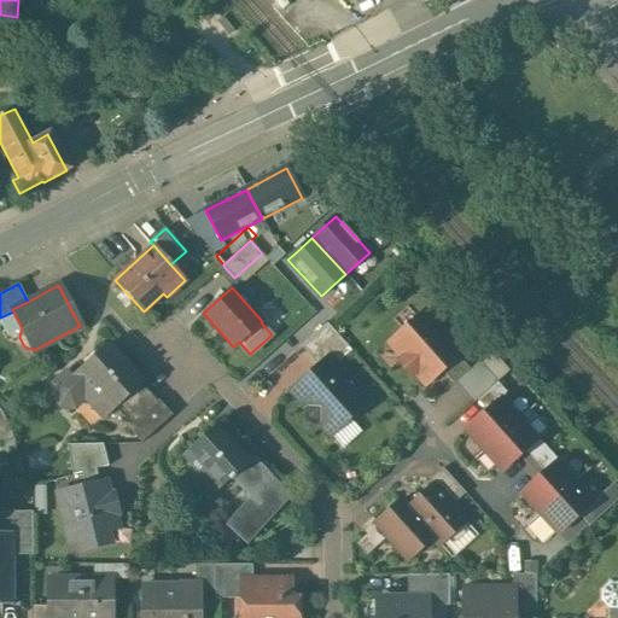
[(460,353),(424,312),(391,342),(404,356),(400,361),(410,374),(414,372),(425,384),(441,369),(453,384),(470,369),(456,355),(460,353)]
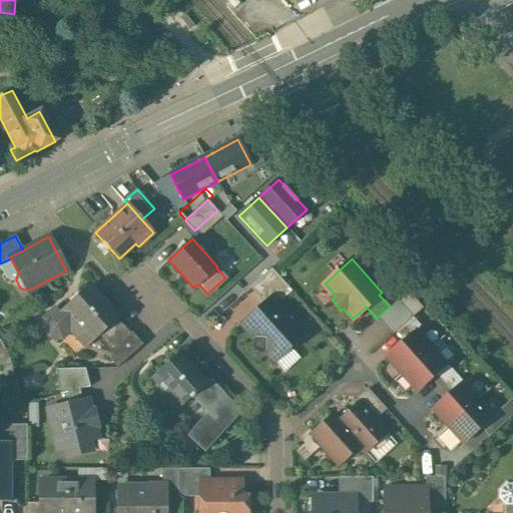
[(271,268),(248,288),(264,305),(273,297),(278,303),(292,291),(271,268)]
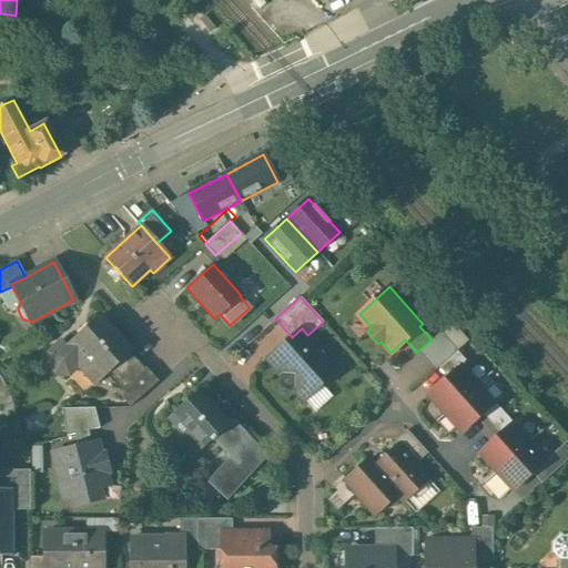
[(131,352),(99,316),(64,347),(60,343),(49,353),(49,364),(57,373),(68,374),(77,365),(94,384),(110,371),(130,353),(131,352)]
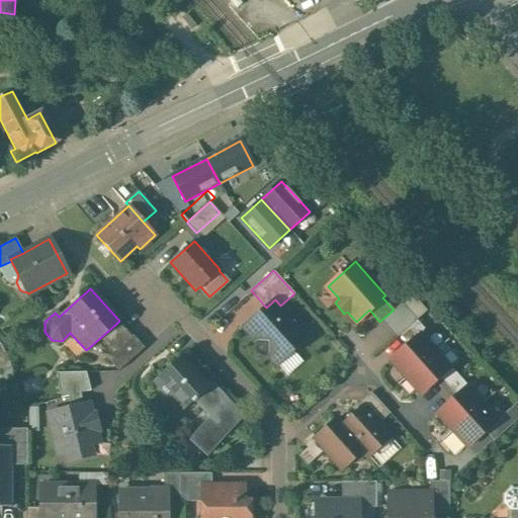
[(427,311),(411,292),(400,301),(416,321),(427,311)]
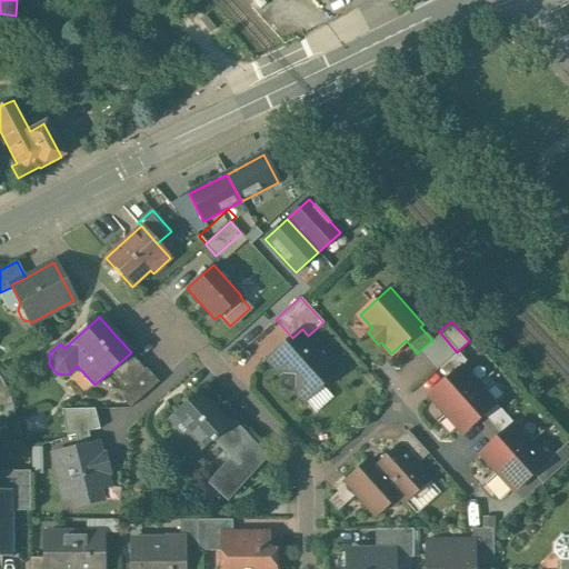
[(292,338),(281,348),(286,353),(272,365),(282,377),(281,378),(290,388),(292,387),(303,400),(336,371),(313,347),(316,345),(308,336),(302,329),(292,338)]
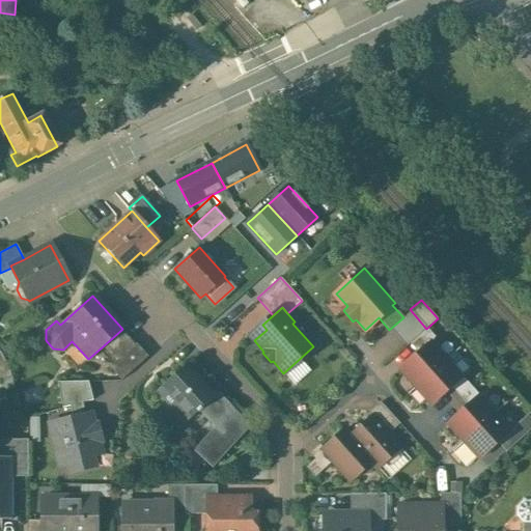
[(135,344),(121,330),(103,346),(116,361),(117,362),(136,345),(135,344)]
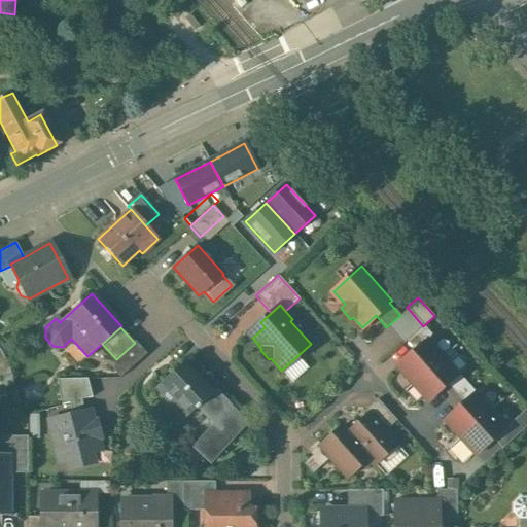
[(427,339),(395,367),(412,385),(443,356),(427,339)]
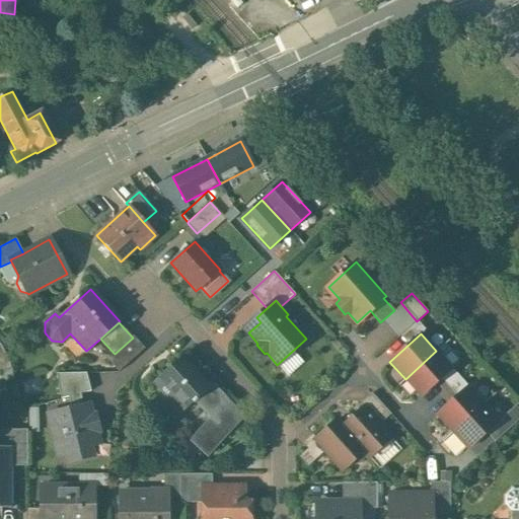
[(133,338),(115,354),(114,353),(107,359),(119,372),(145,349),(133,336),(132,337),(133,338)]
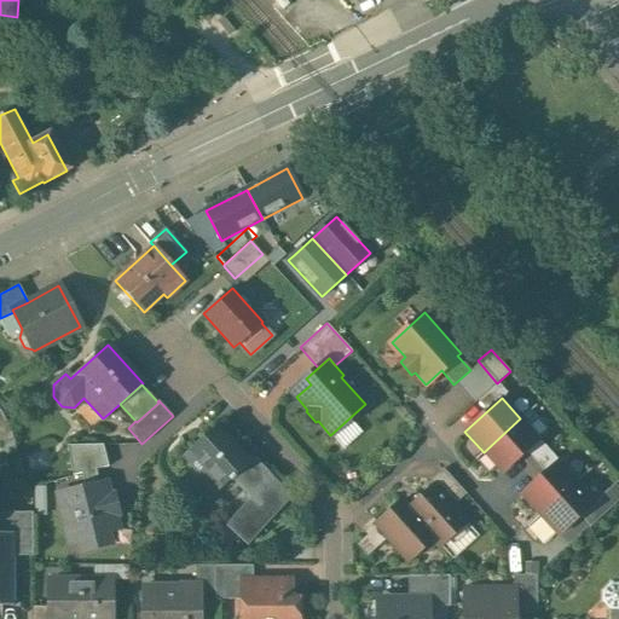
[(11,429),(0,410),(0,445),(1,447),(13,441),(11,429)]
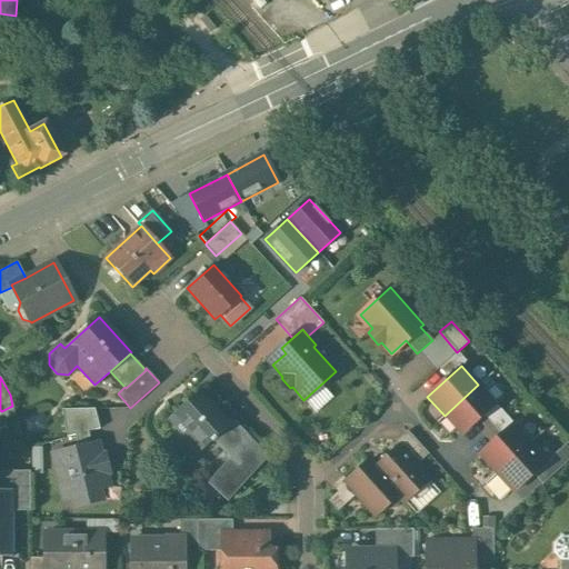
[(478,385),(445,416),(461,435),(495,403),(478,385)]
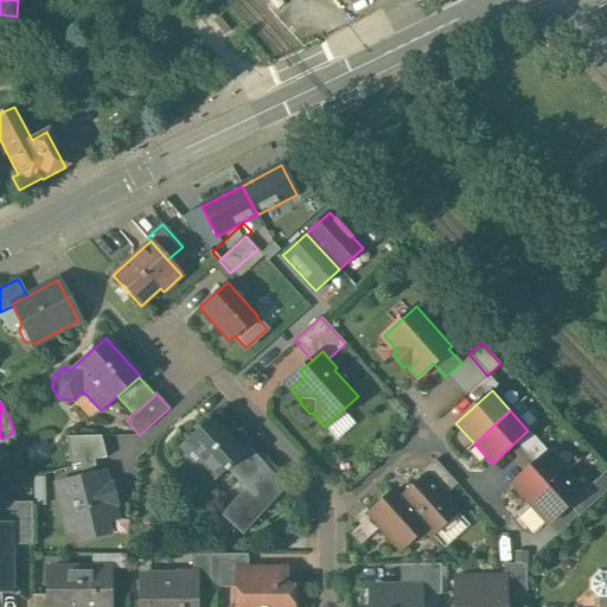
[(212,419),(180,447),(211,481),(224,470),(227,471),(230,468),(248,489),(223,515),(242,531),(282,487),(246,448),(242,451),(212,419)]
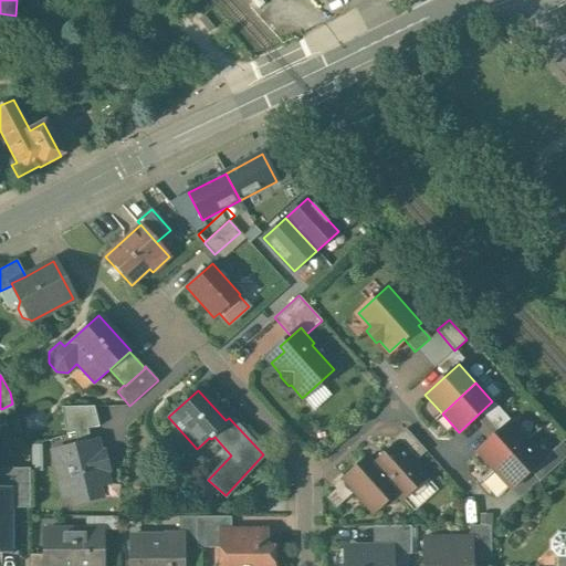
[(94,407),(62,408),(66,436),(69,435),(74,433),(87,430),(100,427),(94,407)]
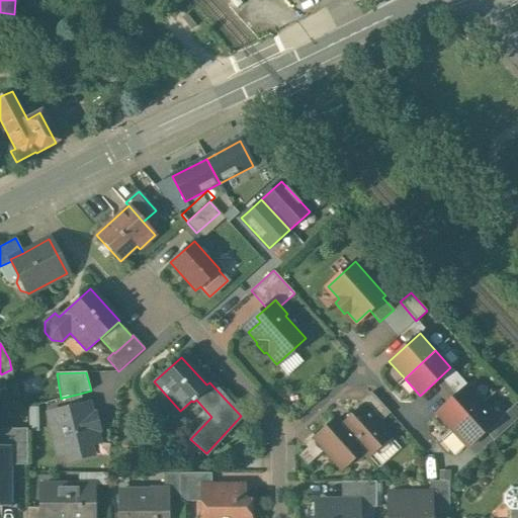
[(466,385),(436,414),(451,431),(482,403),(466,385)]
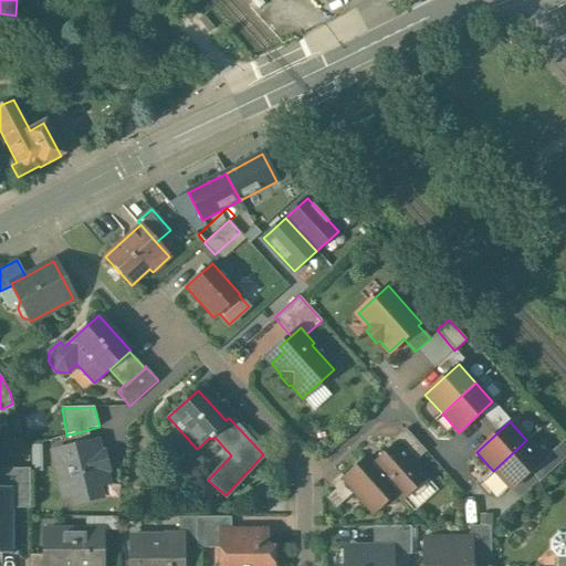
[(426,451),(405,428),(391,440),(395,444),(396,444),(412,463),(416,461),(426,451)]
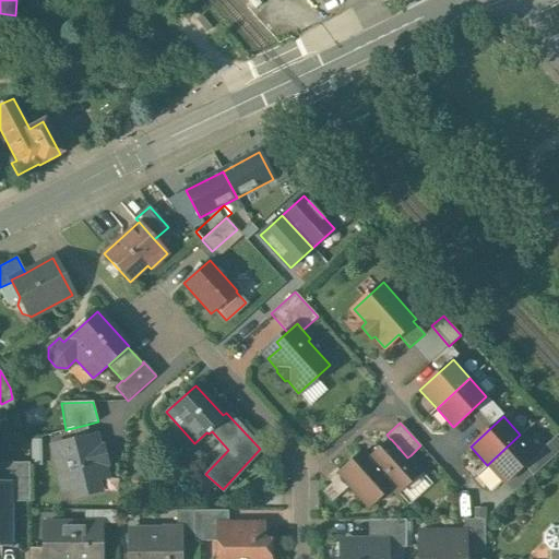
[(86,425),(73,428),(73,429),(76,440),(90,437),(86,425)]
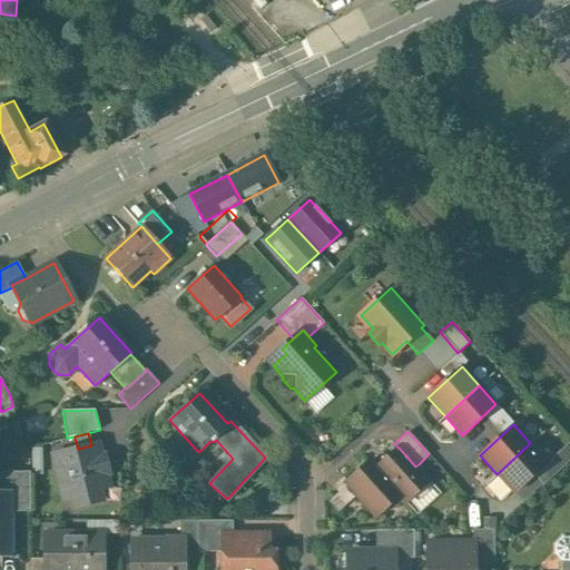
[(530,443),(497,474),(513,492),(548,462),(530,443)]
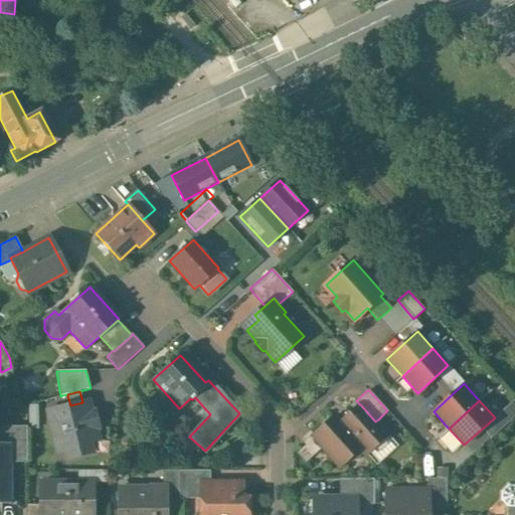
[(70,405),(48,411),(58,451),(67,449),(69,458),(92,453),(89,443),(98,441),(95,430),(99,428),(95,411),(91,412),(88,401),(82,402),(70,405)]
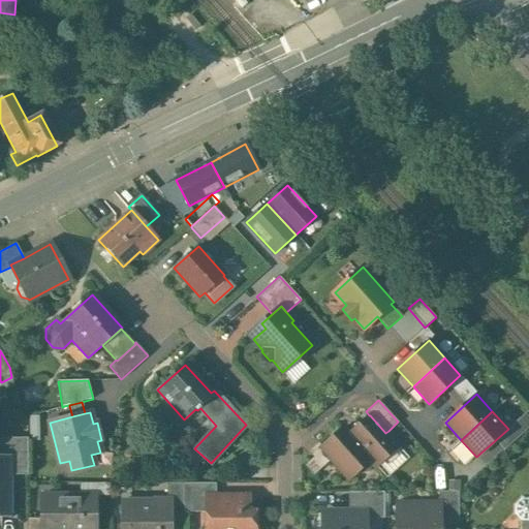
[(385,433),(370,415),(369,415),(349,433),(348,434),(371,459),(370,459),(376,466),(398,446),(392,439),(394,438),(389,431),(385,433)]
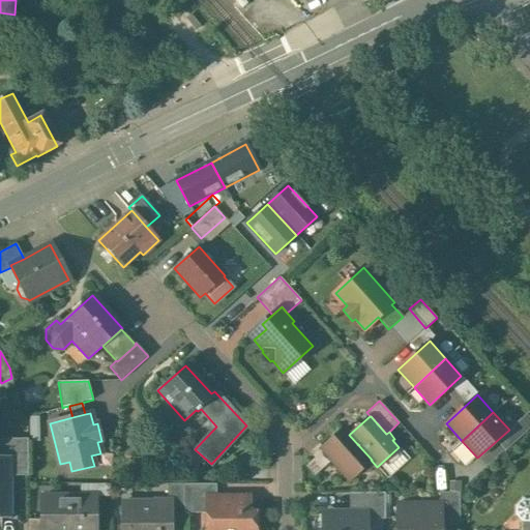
[(372,460),(349,435),(350,434),(345,428),(322,447),(332,459),(330,461),(340,472),(342,470),(350,478),(371,460),(372,460)]
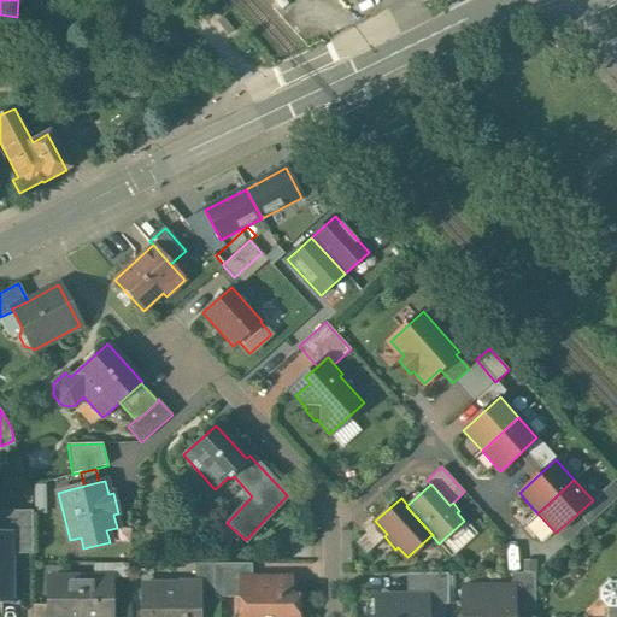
[(33,511),(1,511),(1,532),(13,532),(13,554),(33,554),(33,511)]
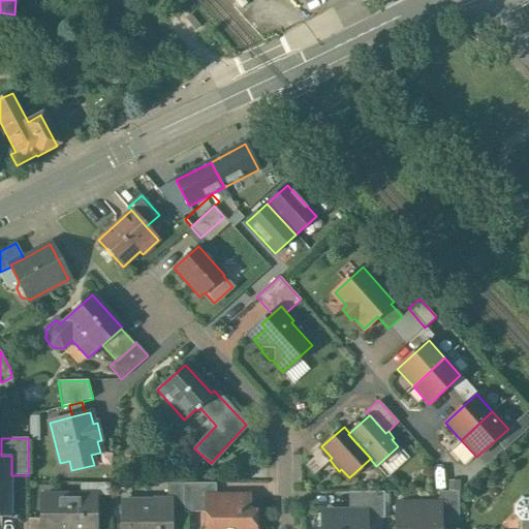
[(1,456),(0,456),(0,518),(11,518),(11,497),(9,497),(9,476),(11,476),(11,475),(11,456),(1,456)]
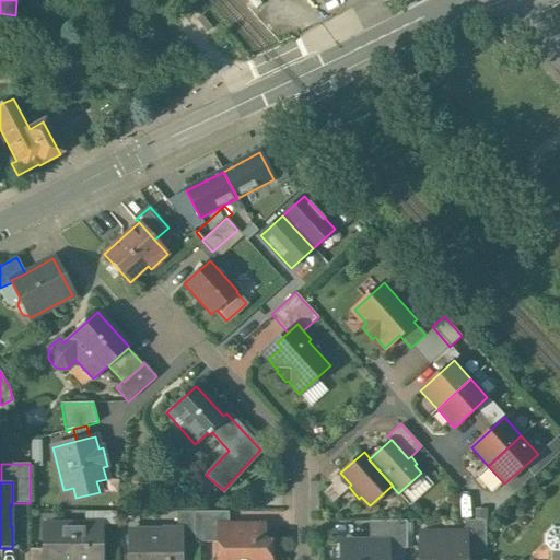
[(194,511),(177,511),(177,529),(182,529),(182,537),(195,538),(194,511)]
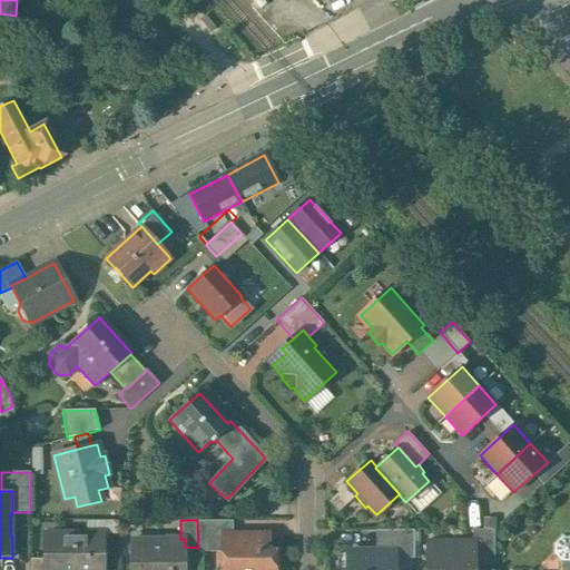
[(233,520),(197,520),(198,548),(197,551),(223,551),(223,538),(233,538),(233,520)]
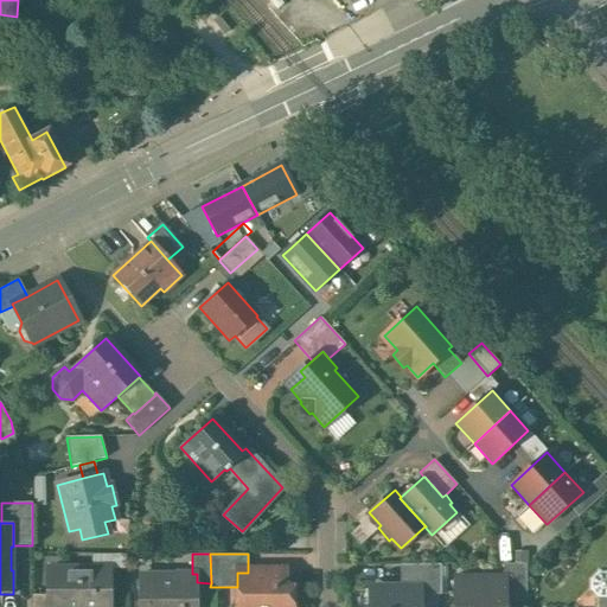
[(525,563),(503,563),(503,579),(505,580),(505,601),(526,601),(525,563)]
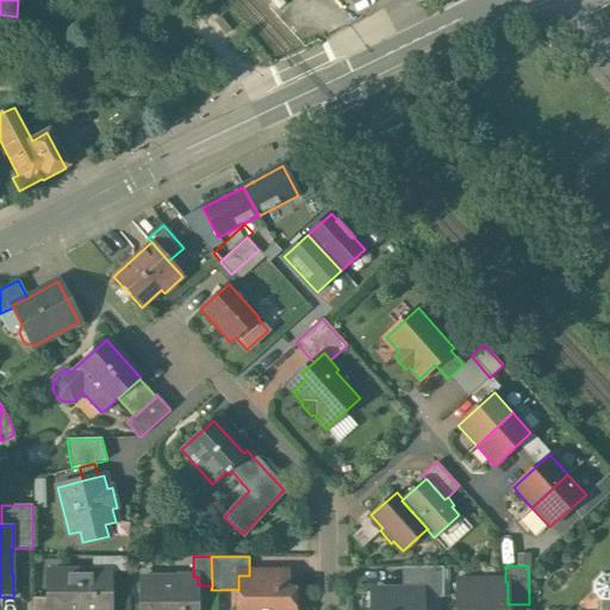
[(442,567),(429,567),(428,582),(429,597),(442,597),(442,567)]
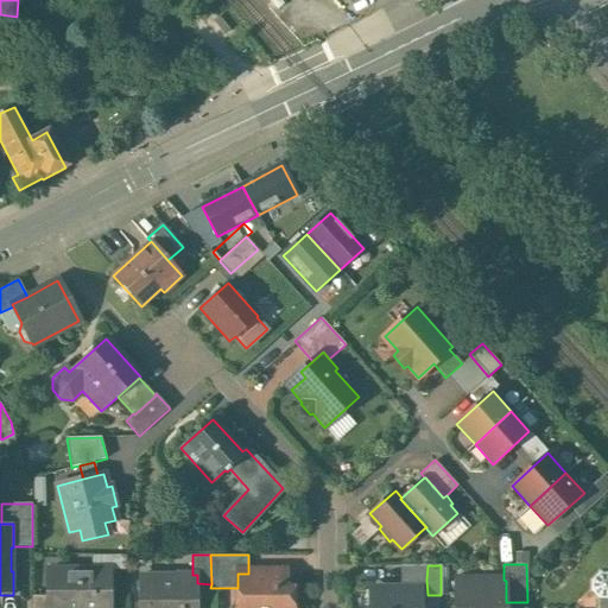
[(111,607),(111,570),(46,570),(46,595),(46,607),(111,607)]
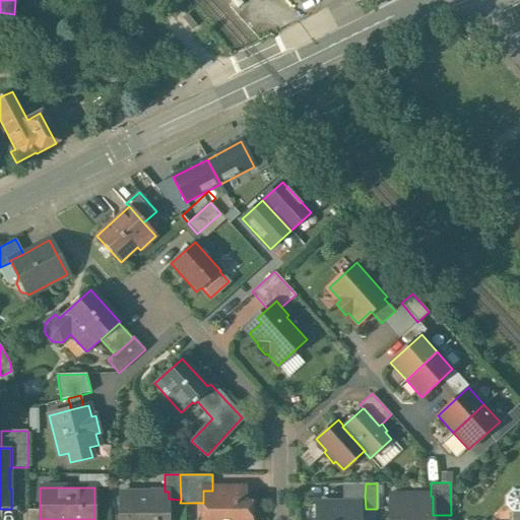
[(212,491),(203,491),(203,503),(202,519),(249,519),(250,504),(244,504),(244,491),(212,491)]
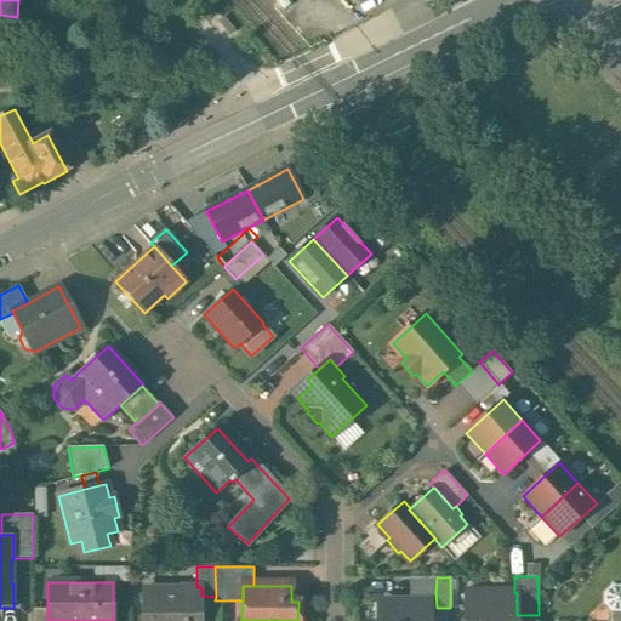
[(178,594),(143,594),(142,620),(200,620),(201,596),(201,587),(197,587),(178,587),(178,594)]
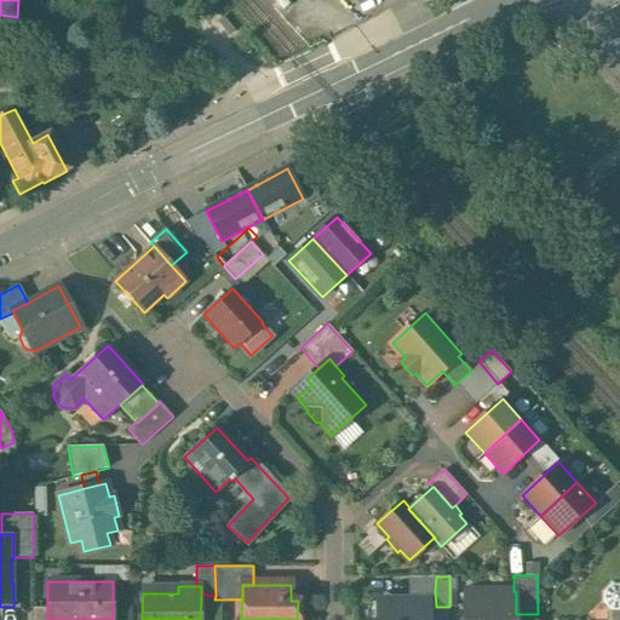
[(408,604),(402,598),(396,604),(379,604),(379,603),(378,603),(377,619),(428,619),(429,607),(436,607),(435,591),(417,591),(411,598),(412,601),(408,604)]
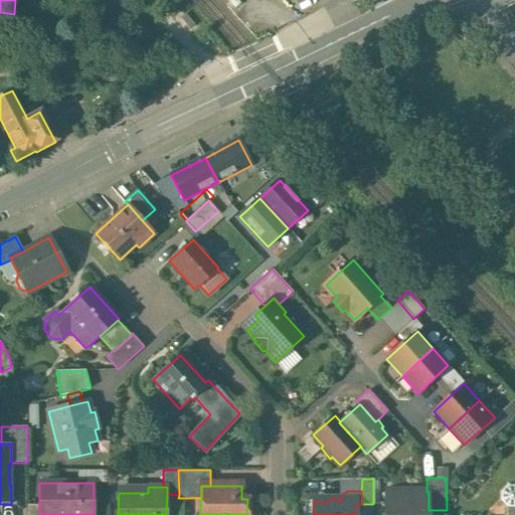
[(426,491),(386,492),(385,514),(427,514),(428,510),(428,492),(426,491)]
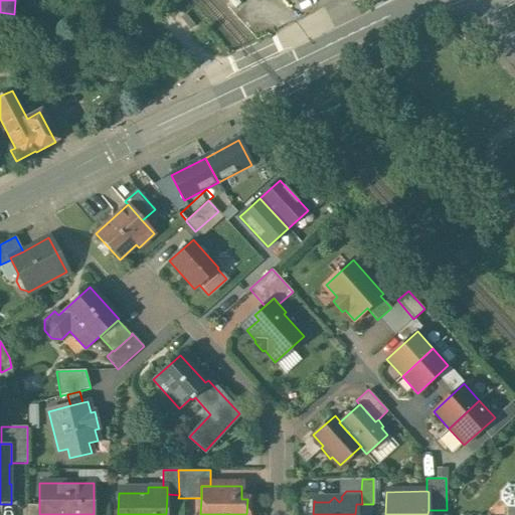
[(39,514),(39,504),(27,504),(26,514),(39,514)]
